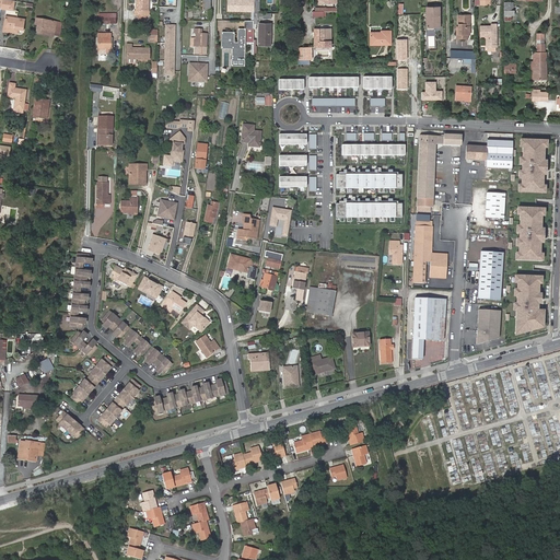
[(1,4),(1,9),(9,10),(11,1),(2,0),(1,4)]
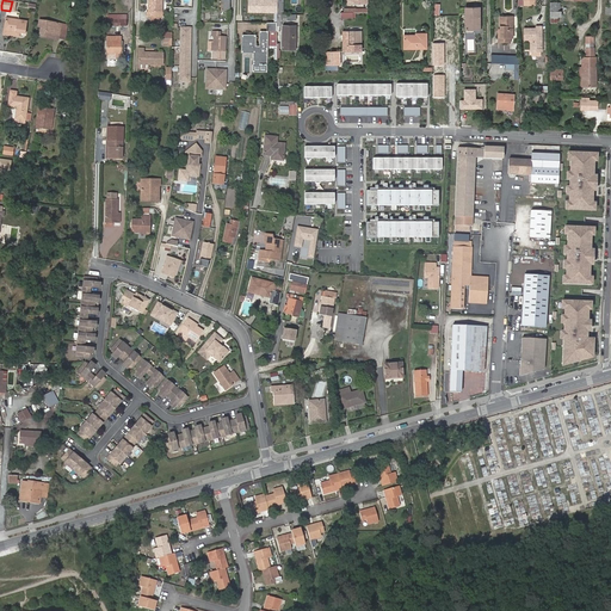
[(148,0),(148,12),(147,12),(147,17),(149,18),(155,18),(160,18),(162,18),(161,0),(148,0)]
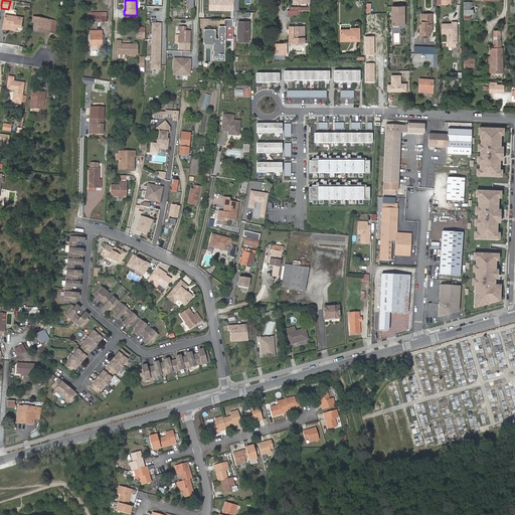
[(233,0),(209,0),(210,9),(233,10),(233,0)]
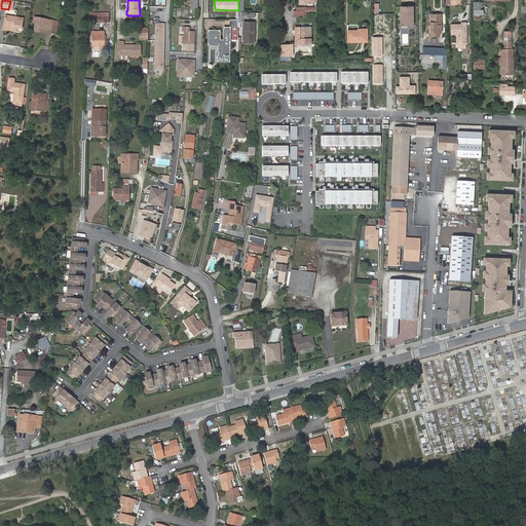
[(401,25),(413,25),(413,6),(401,7),(401,25)]
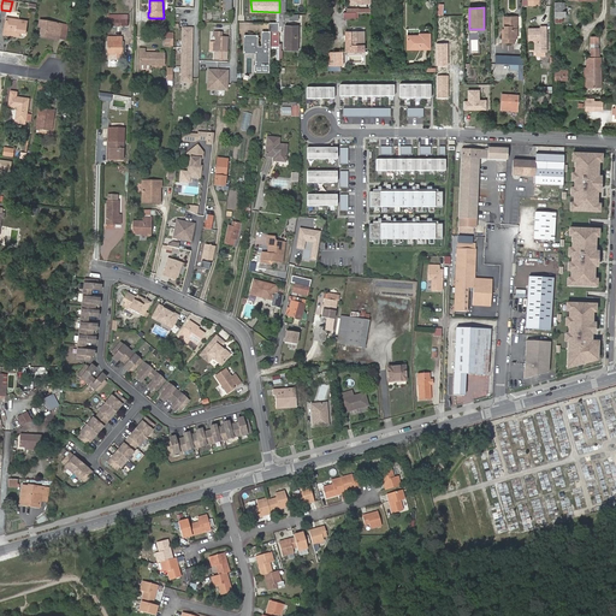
[(562,11),(555,12),(555,23),(562,23),(562,18),(566,18),(566,11),(562,11)]
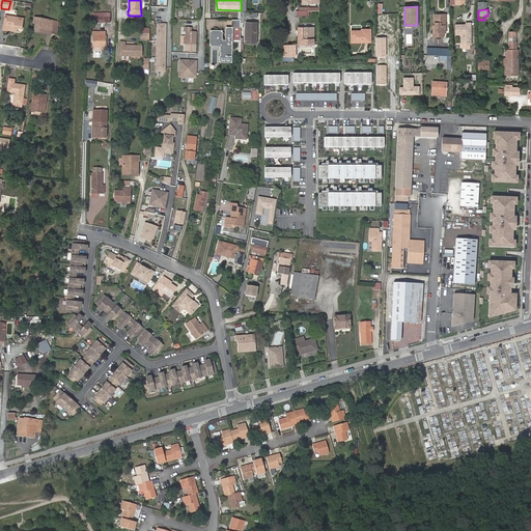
[(435,33),(432,33),(432,37),(443,37),(443,33),(445,33),(446,14),(435,14),(435,25),(435,33)]
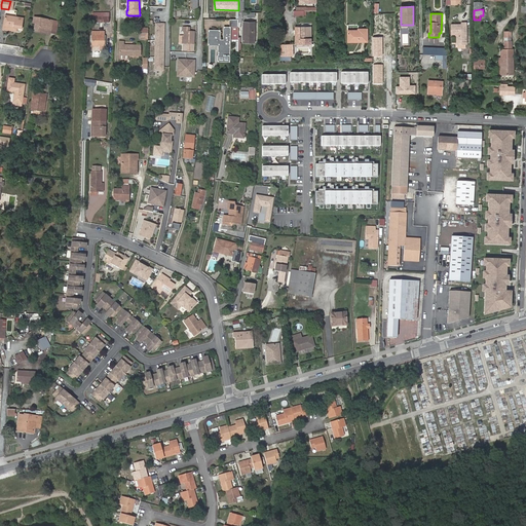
[(7,27),(16,29),(21,30),(23,17),(5,15),(3,27),(7,27)]
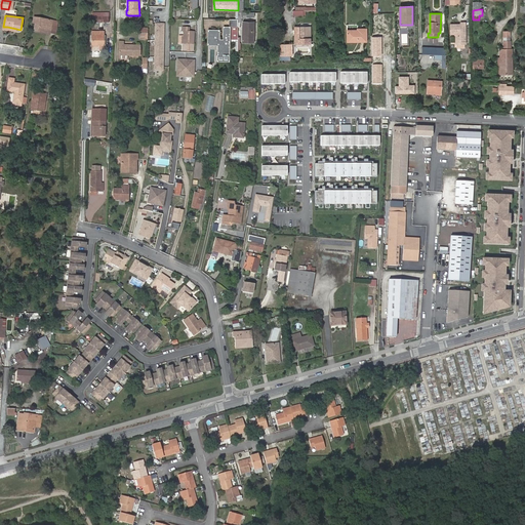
[(34,31),(42,33),(42,31),(47,32),(48,26),(51,26),(52,21),(34,17),(33,23),(36,24),(34,31)]
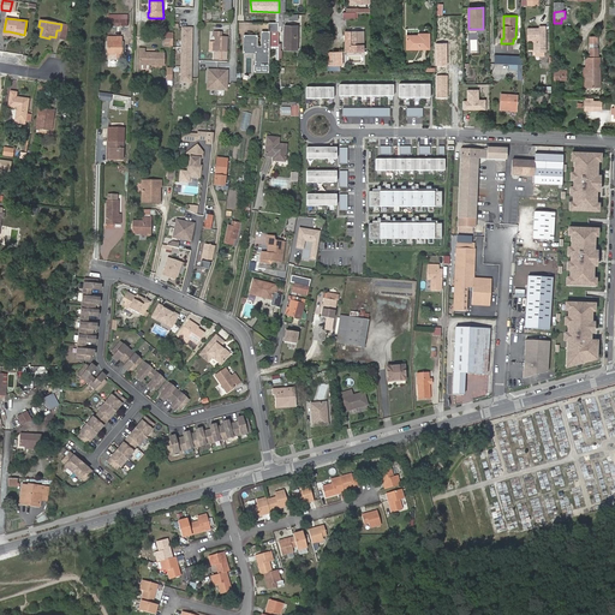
[(193,27),(181,27),(180,83),(192,83),(193,27)]
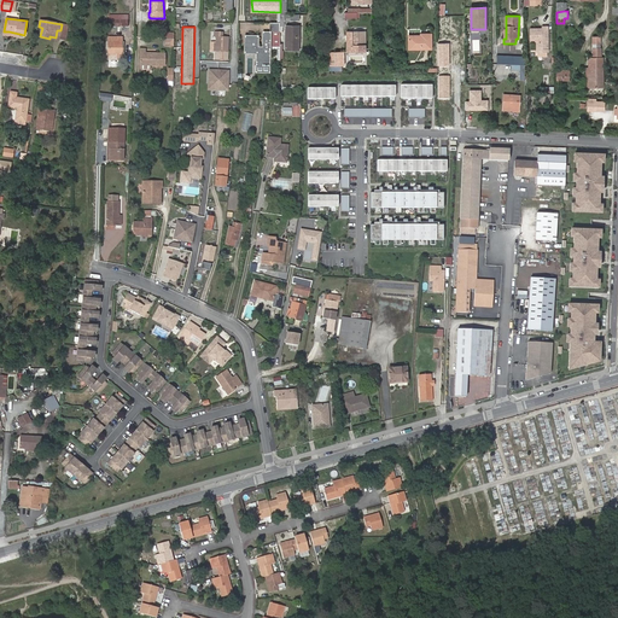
[(299,27),(286,27),(286,50),(298,50),(299,27)]
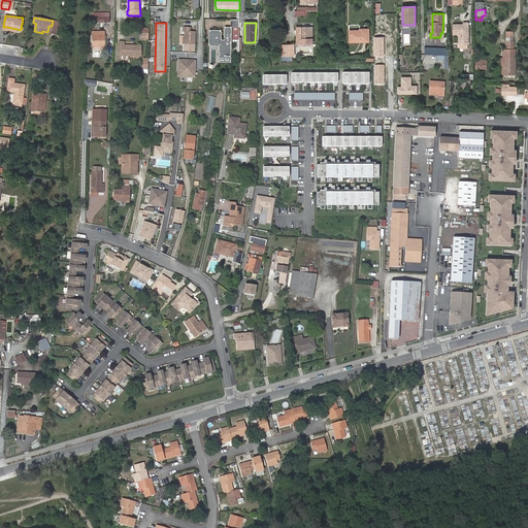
[(469,43),(469,23),(464,23),(464,25),(453,25),(453,34),(458,33),(460,35),(460,43),(467,43),(469,43)]
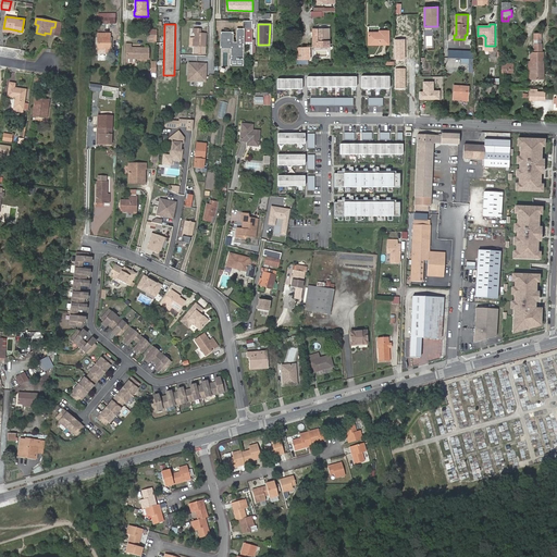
[(195,33),(195,38),(195,47),(195,53),(206,53),(206,34),(200,33),(201,28),(194,28),(194,33),(195,33)]
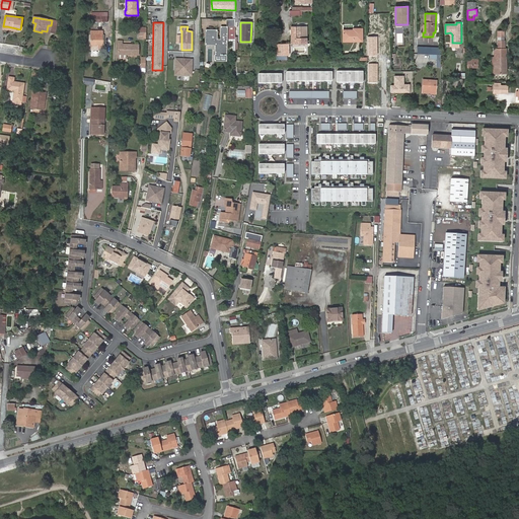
[(295,39),(292,39),(292,44),(307,43),(307,26),(294,26),(295,39)]
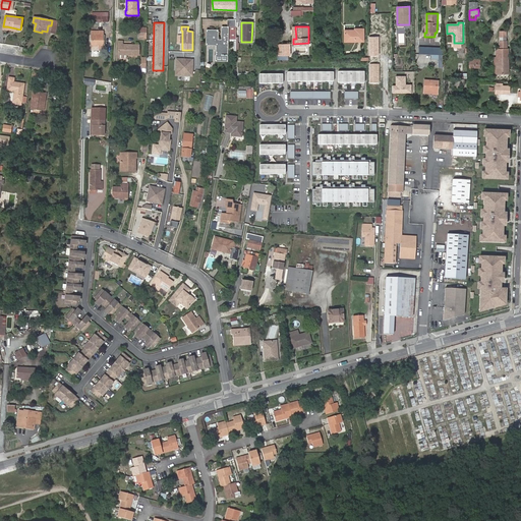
[(345,31),(345,41),(363,41),(363,29),(355,29),(355,31),(345,31)]
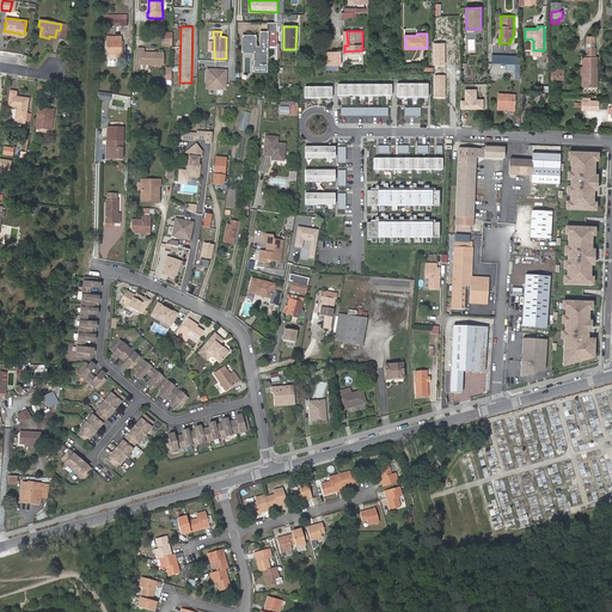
[(256,37),(243,37),(243,54),(250,54),(251,51),(255,51),(255,66),(268,66),(268,40),(261,40),(261,48),(256,48),(256,37)]
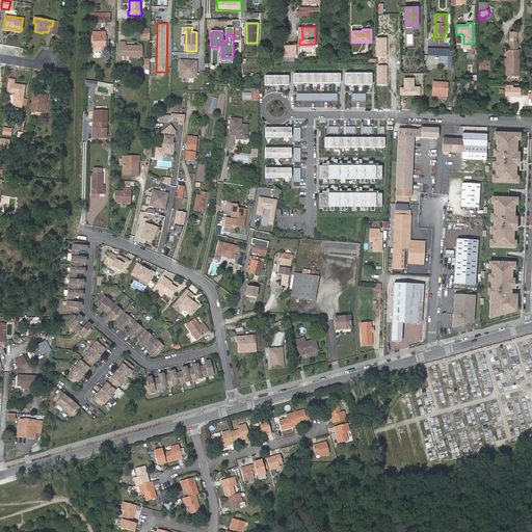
[(94,47),(105,47),(105,36),(94,35),(94,47)]
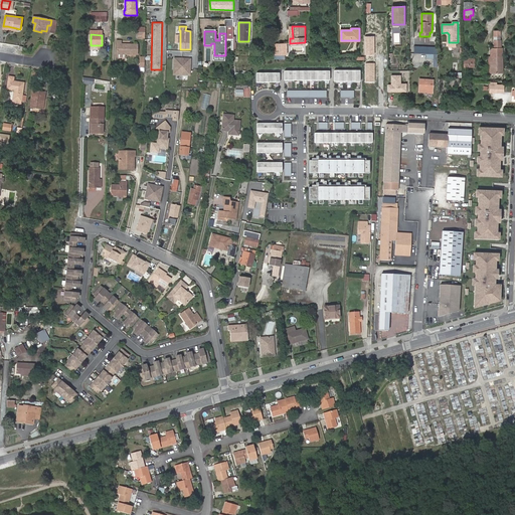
[(374,36),(365,36),(365,55),(374,55),(374,36)]
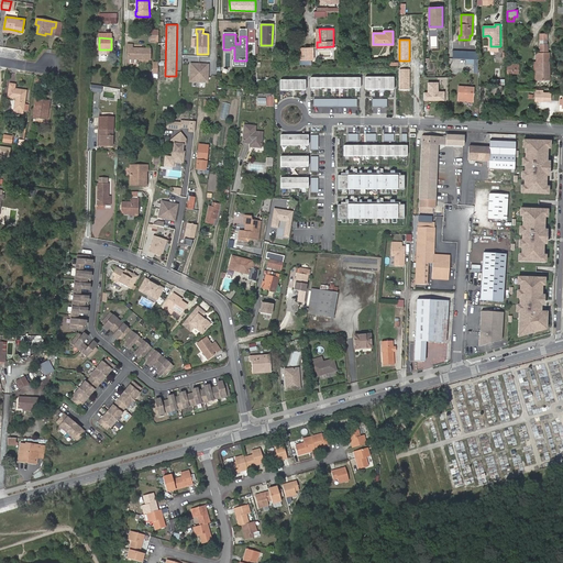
[(128,59),(138,59),(150,59),(151,50),(132,48),(132,45),(128,45),(128,59)]
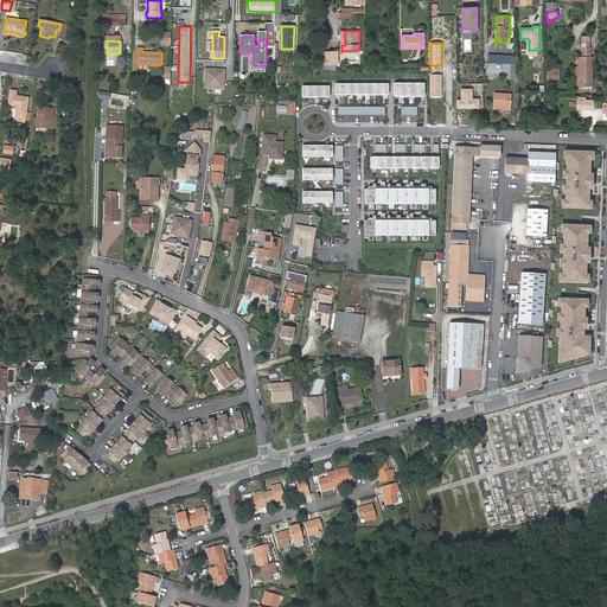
[(324,63),(337,63),(337,52),(324,52),(324,63)]
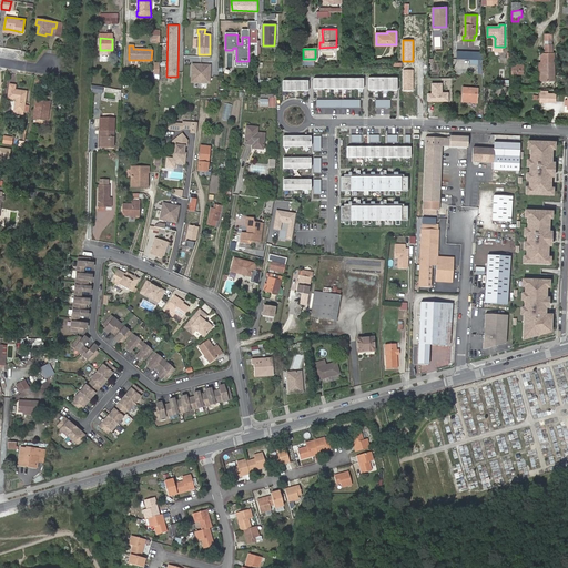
[(541,53),(541,62),(541,67),(539,67),(539,81),(555,80),(554,53),(553,53),(546,53),(541,53)]
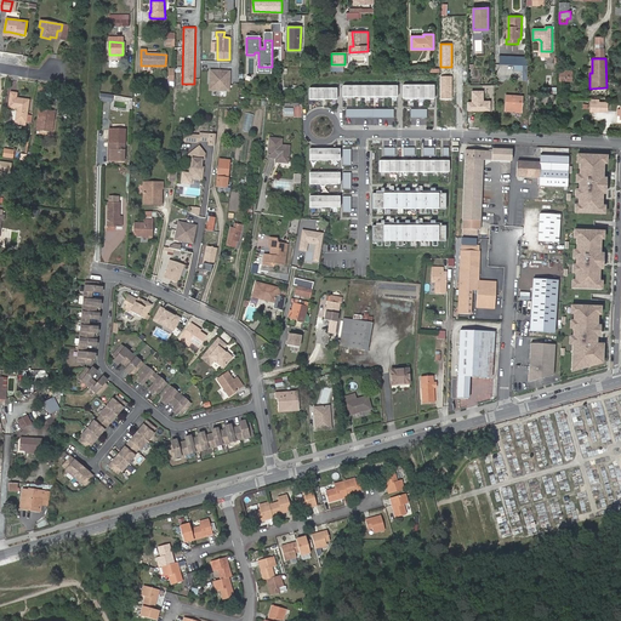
[(229,90),(229,70),(210,70),(210,90),(229,90)]
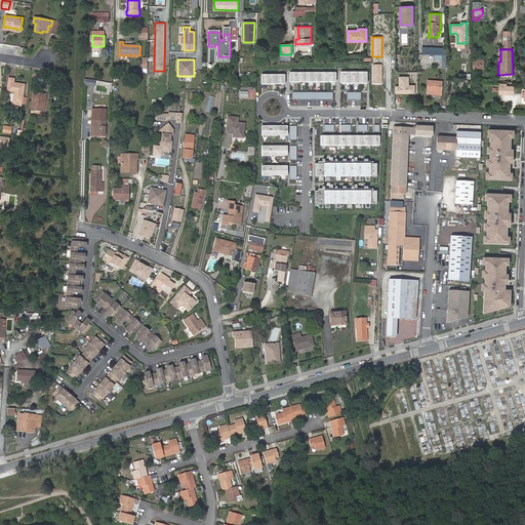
[(484,59),(474,59),(473,68),(483,69),(484,59)]
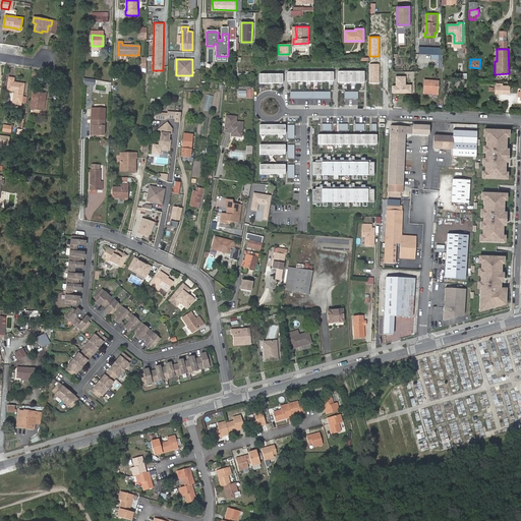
[(380,64),(370,64),(370,83),(380,83),(380,64)]
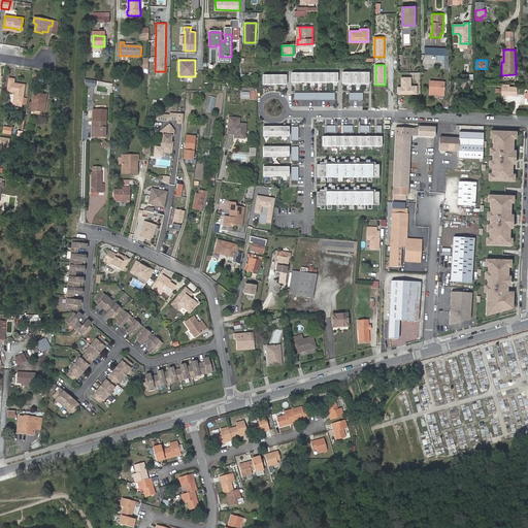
[(250,68),(241,68),(241,77),(250,77),(250,68)]
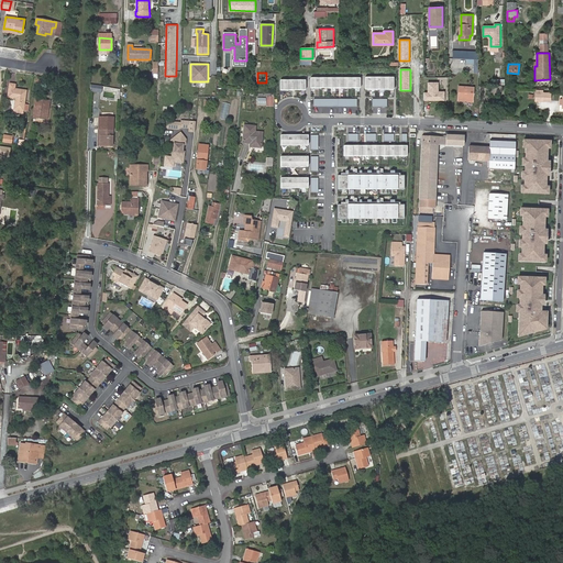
[(394,77),(365,77),(365,90),(394,90),(394,77)]
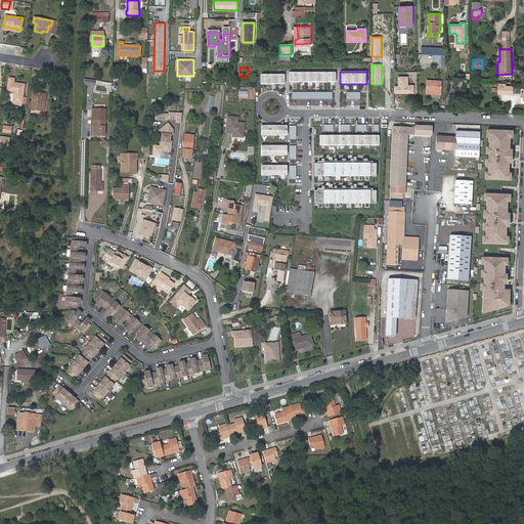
[(335,73),(289,73),(289,82),(335,82),(335,73)]
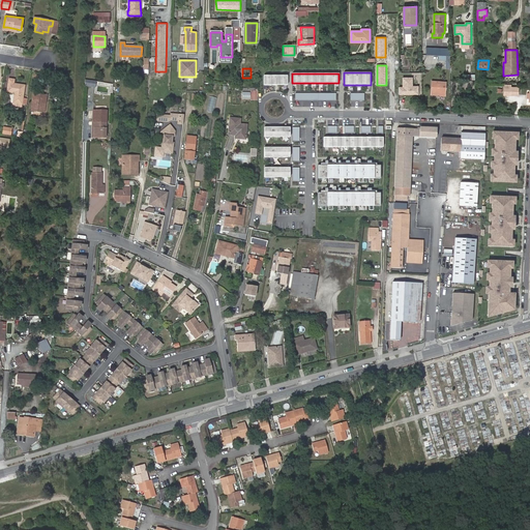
[(288,76),(264,76),(264,85),(288,85),(288,76)]
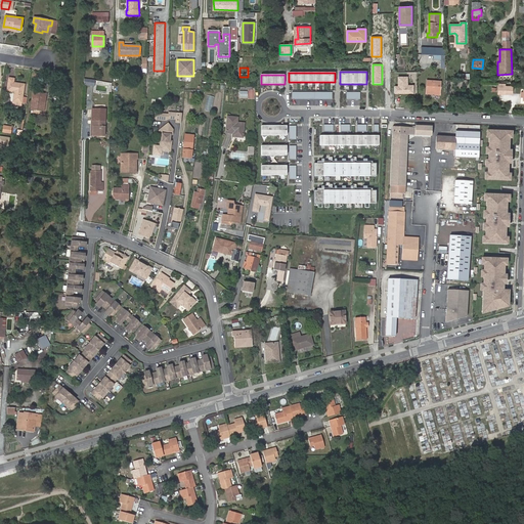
[(394,86),(394,94),(413,94),(413,85),(408,85),(408,77),(398,76),(398,86),(394,86)]
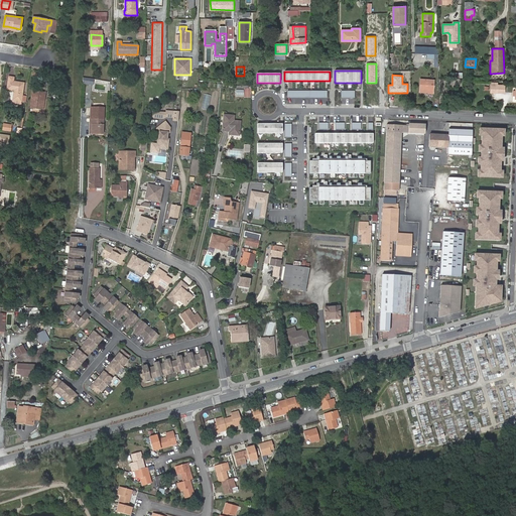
[(433,94),(434,80),(420,80),(420,92),(429,93),(429,94),(433,94)]
